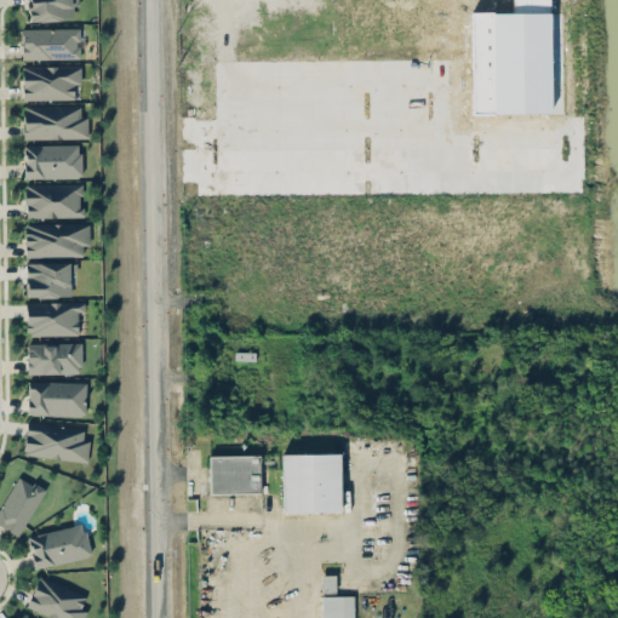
[(27,0),(29,22),(80,18),(78,0),(27,0)]
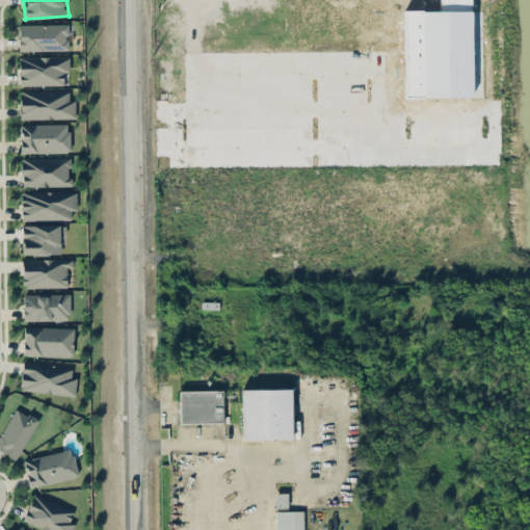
[(473,99),(472,0),(442,0),(442,12),(423,12),(424,99),(473,99)]
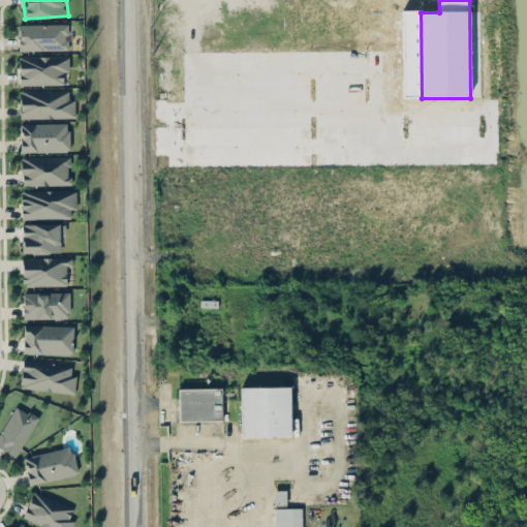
[(19,25),(19,51),(69,51),(69,25),(19,25)]
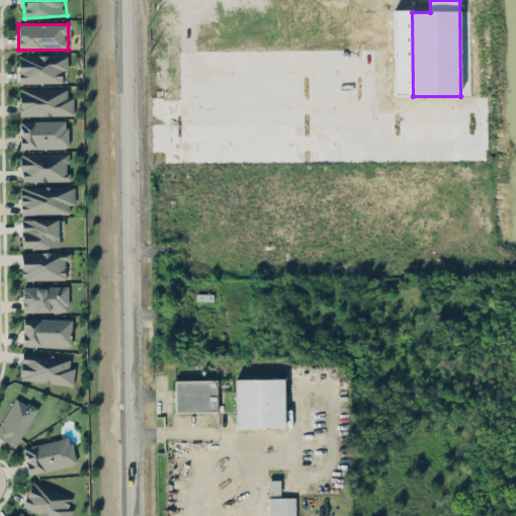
[(19,56),(19,84),(68,84),(68,56),(19,56)]
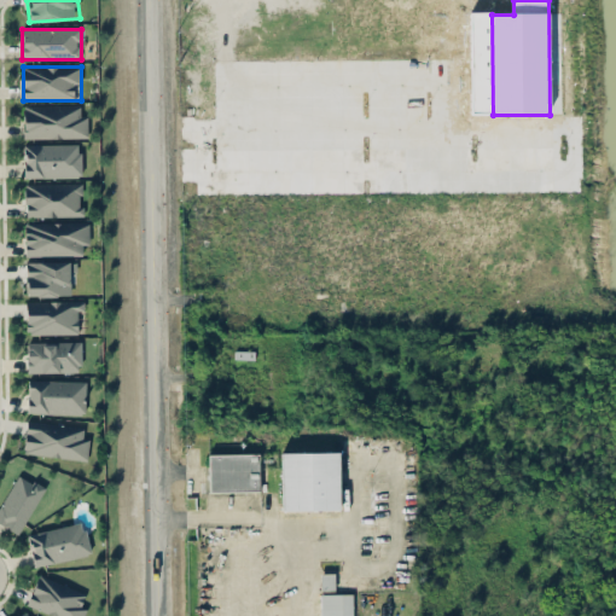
[(24,105),(24,139),(89,139),(89,116),(79,116),(79,105),(24,105)]
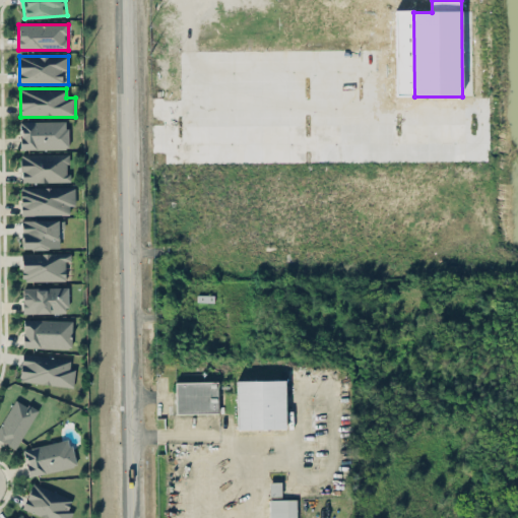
[(20,122),(20,150),(70,150),(70,122),(20,122)]
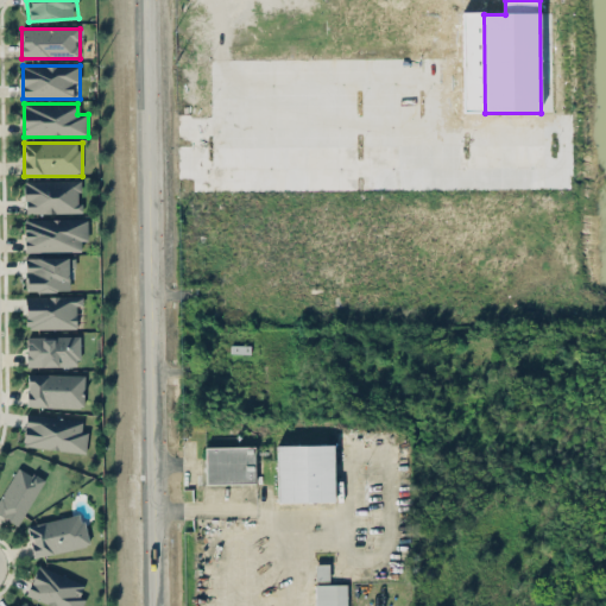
[(82,214),(82,181),(25,181),(25,214),(82,214)]
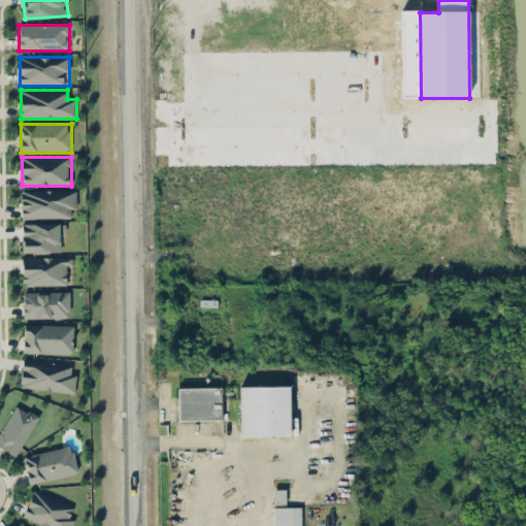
[(22,220),(76,220),(76,190),(22,190),(22,220)]
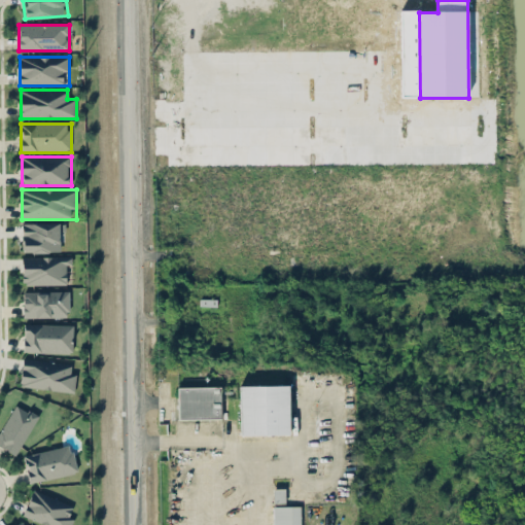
[(23,252),(66,252),(66,223),(23,223),(23,252)]
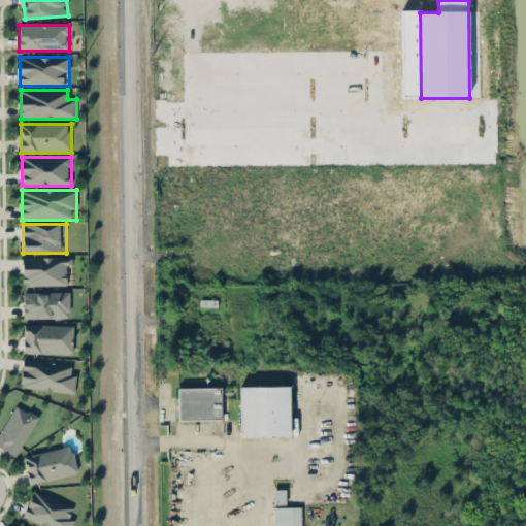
[(24,287),(71,287),(71,257),(24,257),(24,287)]
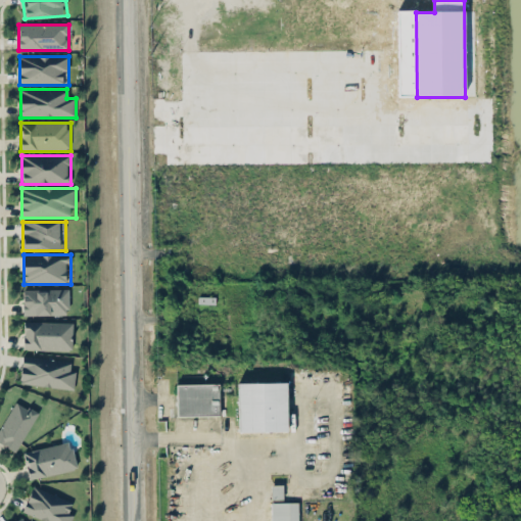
[(24,289),(24,316),(68,316),(68,289),(24,289)]
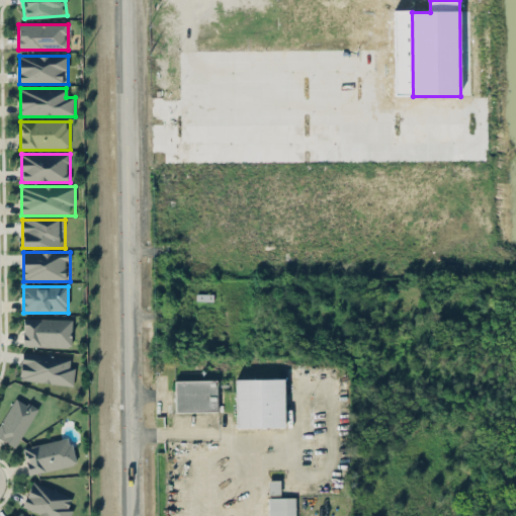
[(73,320),(23,320),(23,347),(73,347),(73,320)]
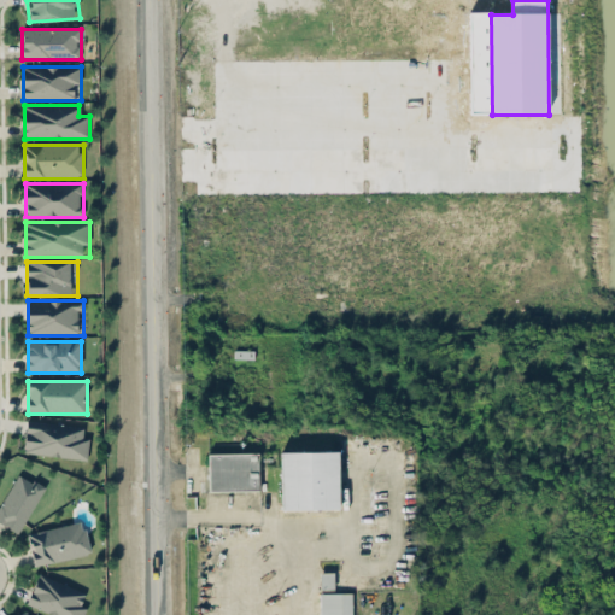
[(24,454),(88,461),(91,438),(82,437),(83,426),(27,420),(24,454)]
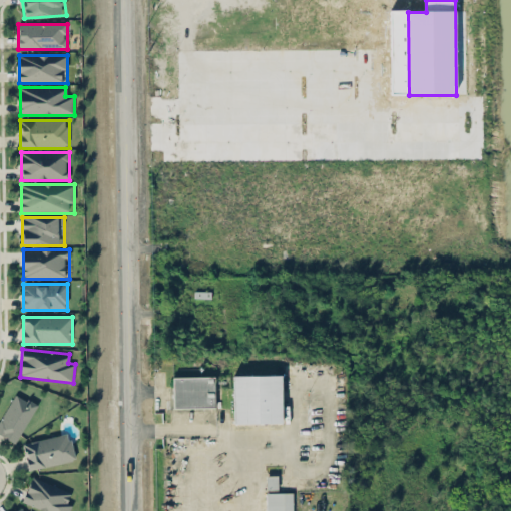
[(235,425),(284,424),(283,377),(234,377),(235,425)]
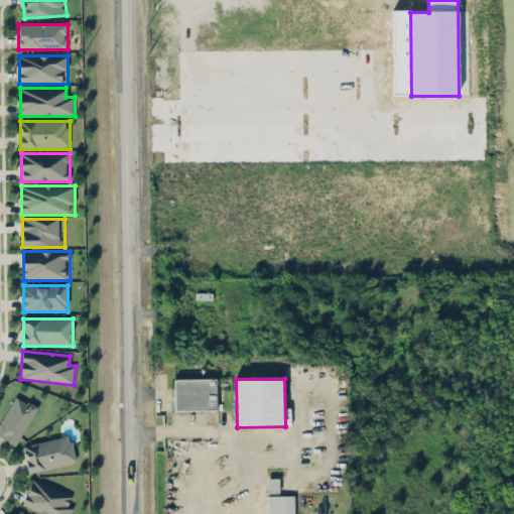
[(219,411),(218,380),(175,381),(176,412),(219,411)]
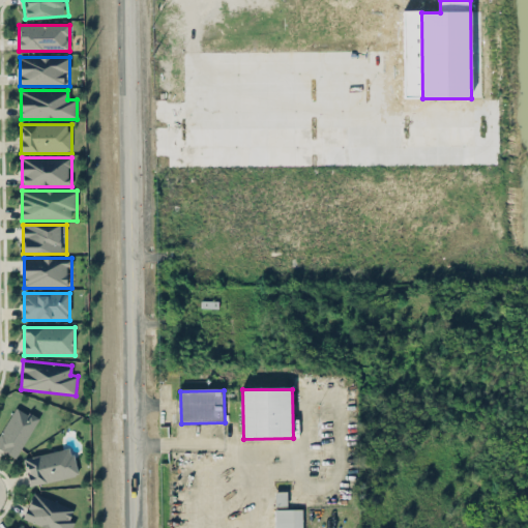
[(40,418),(19,405),(0,436),(0,449),(17,459),(40,418)]
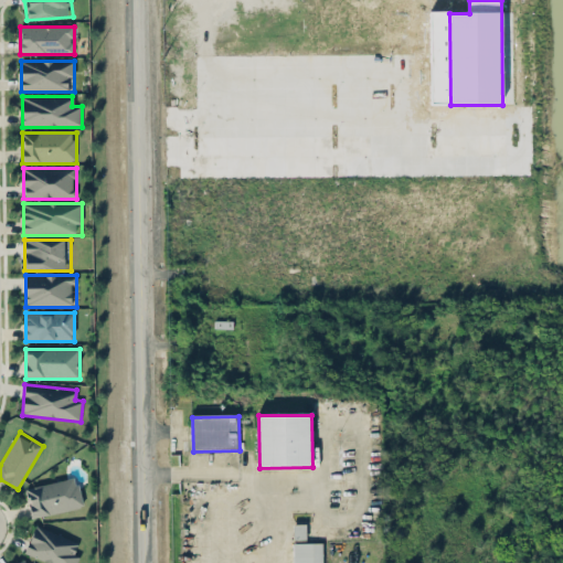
[(78,477),(25,489),(32,519),(85,507),(78,477)]
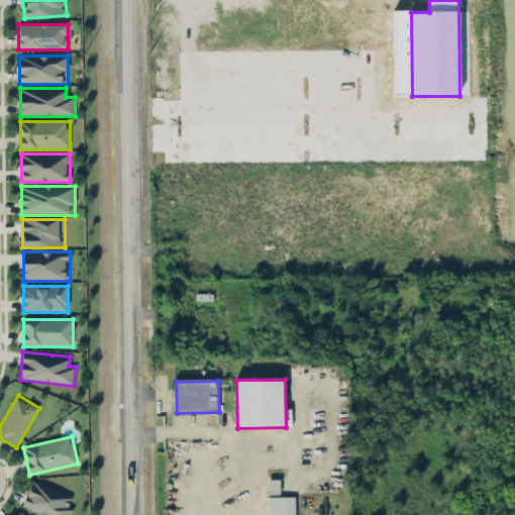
[(71,514),(77,497),(31,481),(22,508),(42,514),(71,514)]
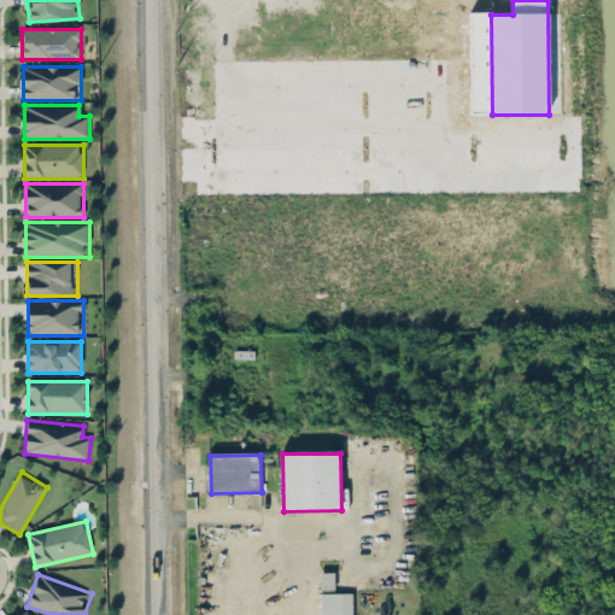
[(323,592),(337,591),(335,574),(322,574),(323,592)]
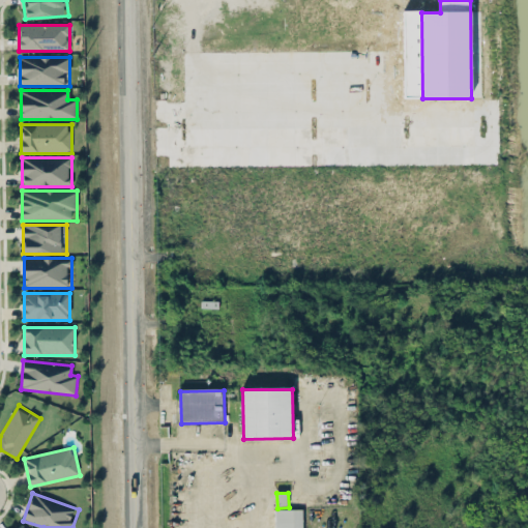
[(303,527),(304,510),(276,510),(276,527),(303,527)]
